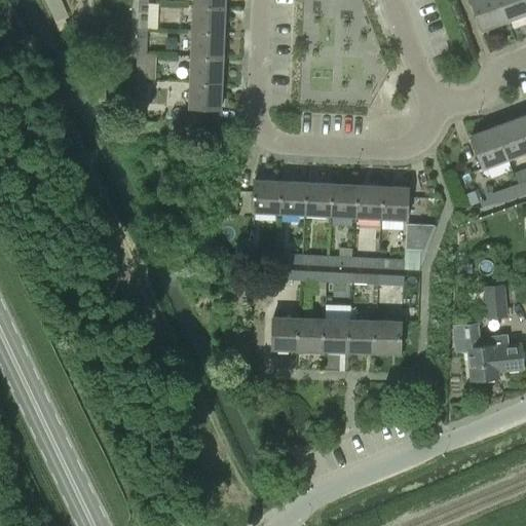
[(470,0),(482,30),(505,21),(497,0),(470,0)]
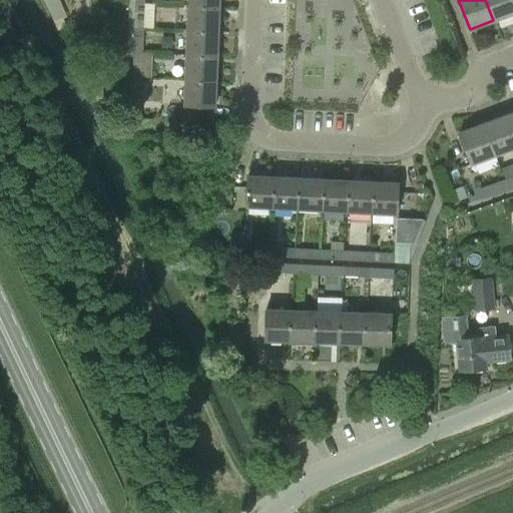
[(485,0),(493,20),(512,12),(512,4),(511,0),(485,0)]
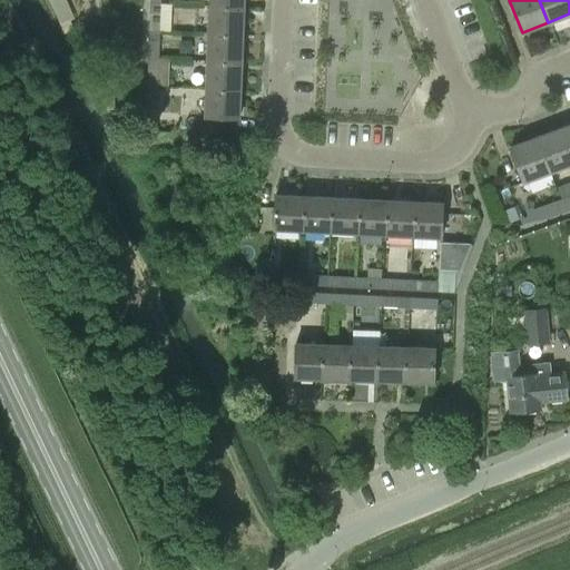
[(160,5),(149,3),(148,31),(158,31),(169,32),(170,5),(160,5)]
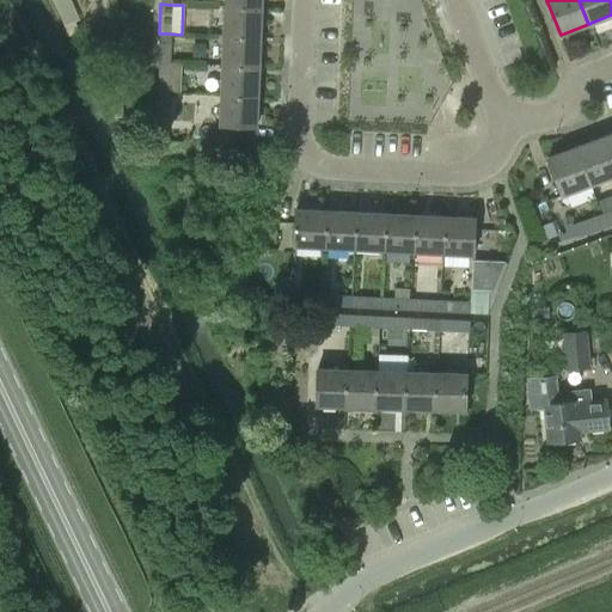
[(224,36),(261,37),(262,8),(225,7),(224,36)]
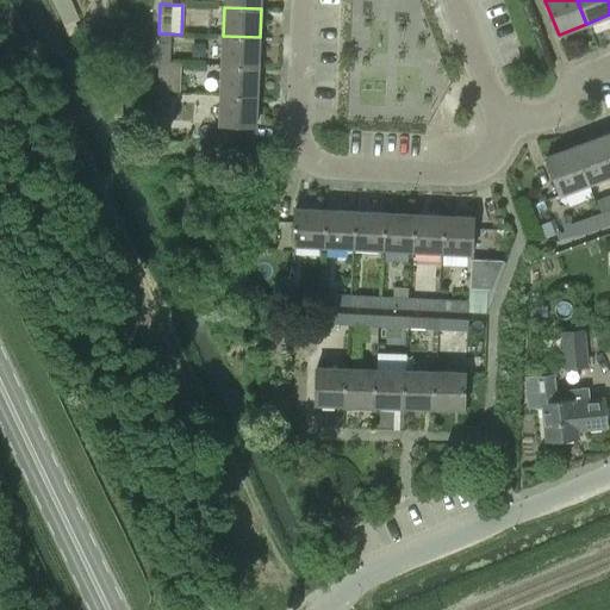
[(159,33),(157,63),(169,63),(169,33),(159,33)]
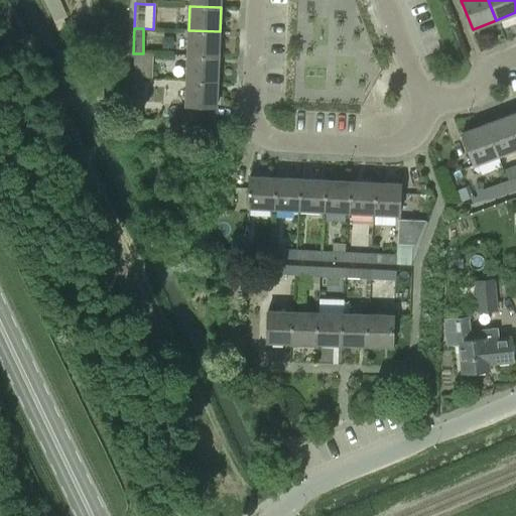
[(187,55),(219,56),(220,31),(188,30),(187,55)]
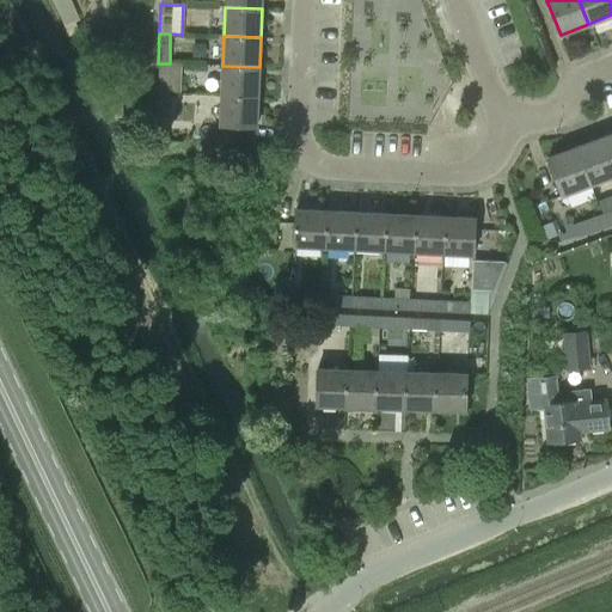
[(170,63),(158,63),(157,92),(179,93),(181,63),(170,63)]
